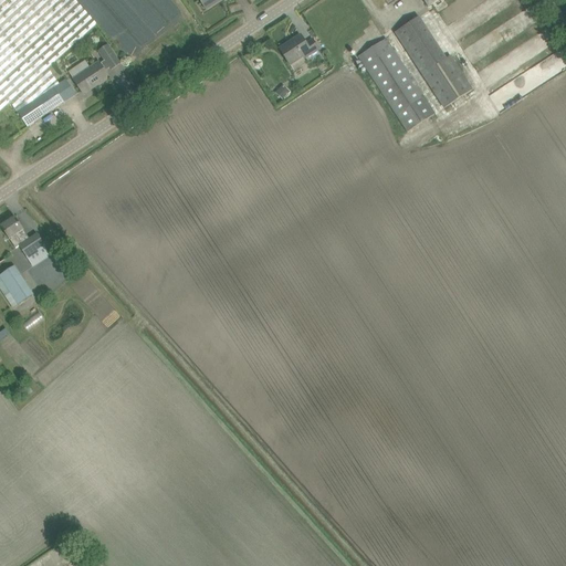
[(60,84),(49,70),(98,25),(75,0),(0,0),(0,112),(11,103),(28,127),(64,103),(54,87),(60,84)]
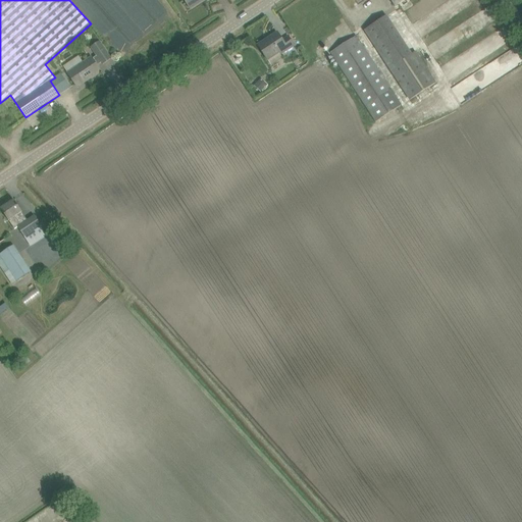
[(185,0),(191,9),(205,0),(185,0)]
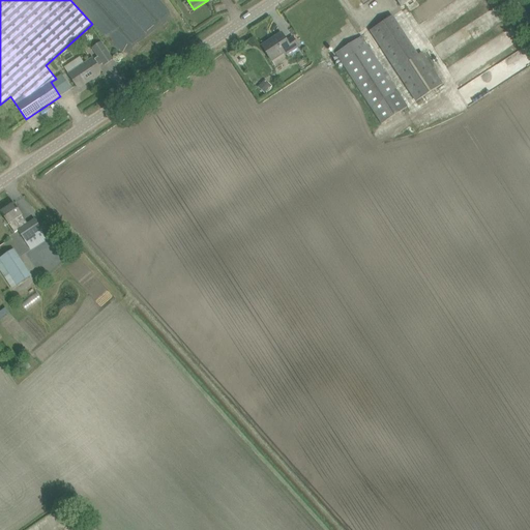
[(422,53),(418,55),(393,16),(371,30),(416,100),(443,84),(422,53)]
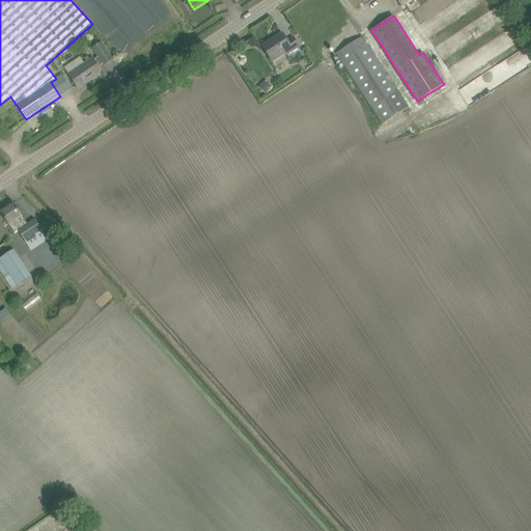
[(262,47),(266,51),(273,61),(284,53),(286,55),(300,47),(294,37),(287,42),(282,33),(262,47)]
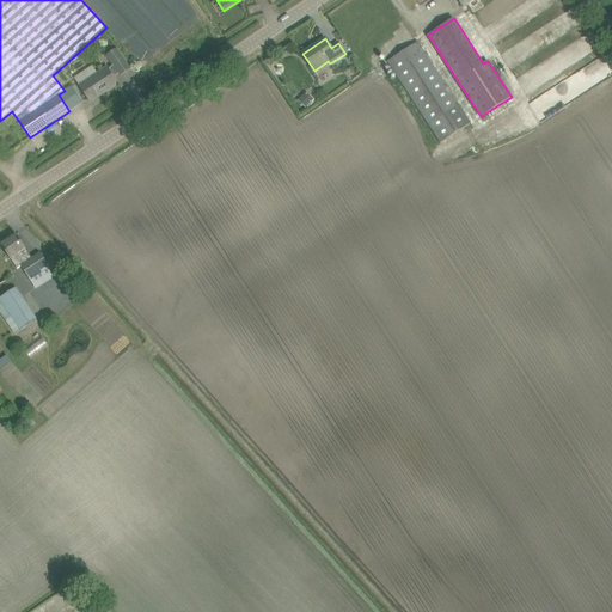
[(418,42),(389,62),(441,142),(471,123),(418,42)]
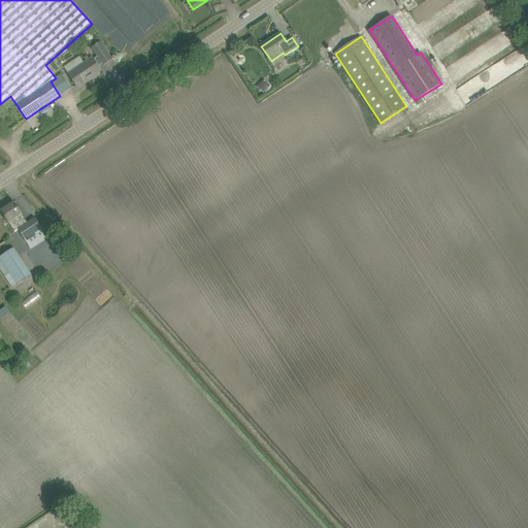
[(104,41),(93,47),(103,67),(114,61),(104,41)]
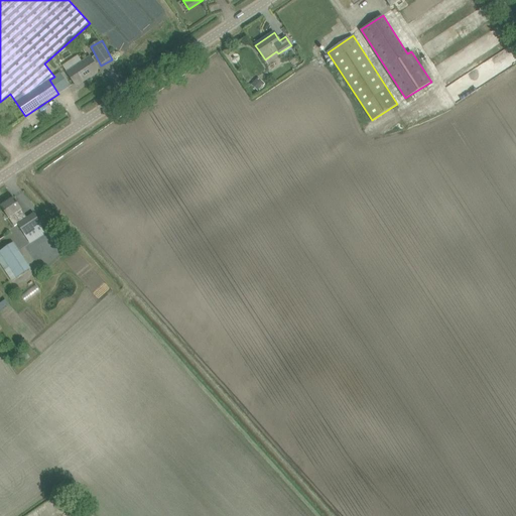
[(91,57),(68,73),(77,87),(100,71),(91,57)]
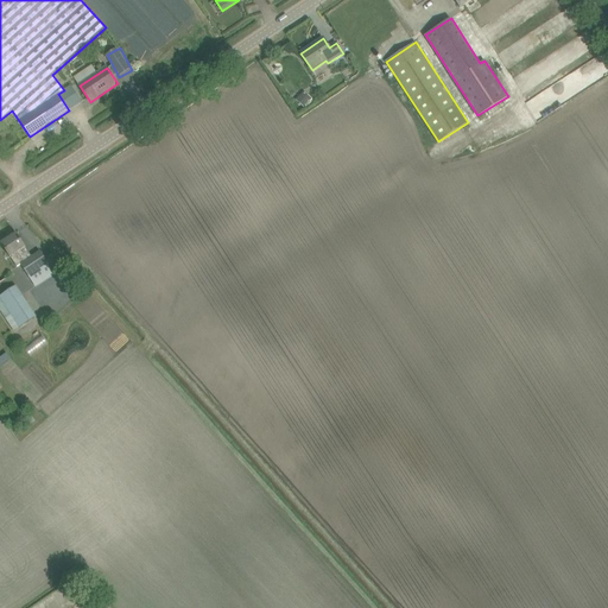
[(304,92),(296,100),(304,107),(312,99),(304,92)]
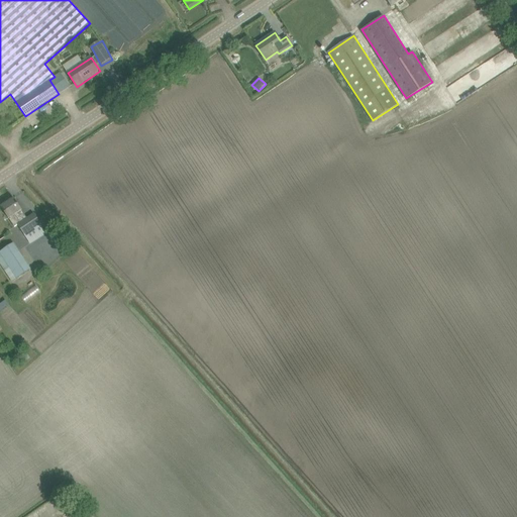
[(1,207),(4,211),(14,226),(18,224),(25,234),(41,223),(35,213),(27,218),(14,198),(1,207)]
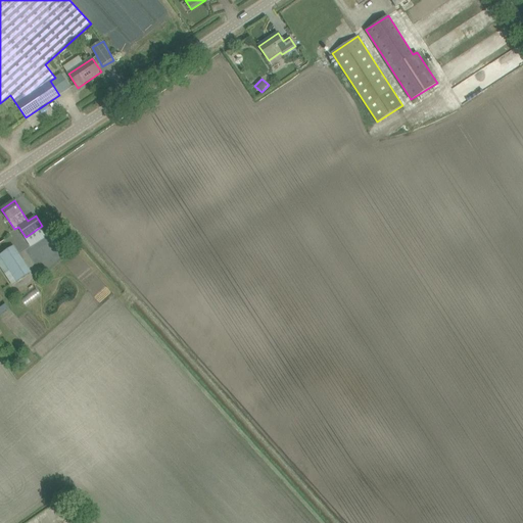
[(13,246),(0,254),(0,256),(16,283),(32,273),(13,246)]
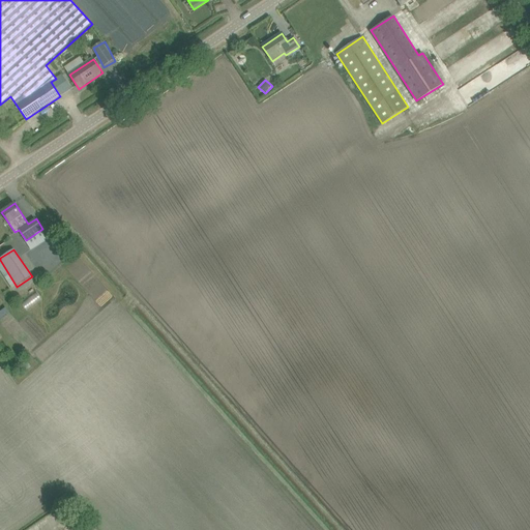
[(29,310),(40,296),(36,292),(25,305),(29,310)]
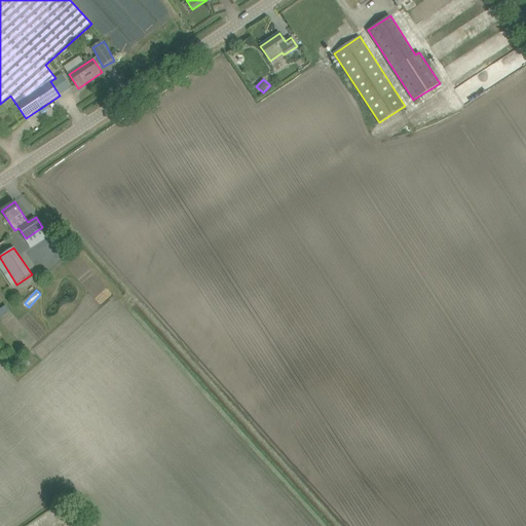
[(31,365),(27,359),(20,363),(24,369),(31,365)]
